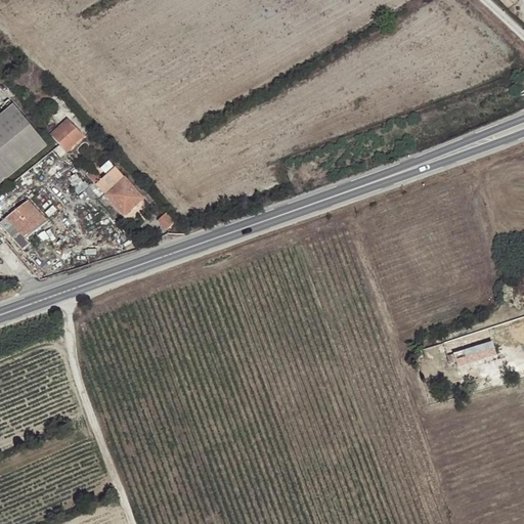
[(0,182),(47,145),(13,105),(0,116),(0,182)]
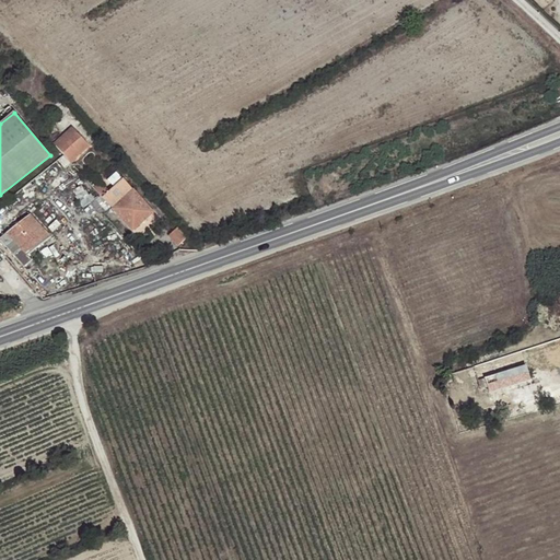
[(91,155),(98,148),(85,133),(73,143),(67,135),(58,142),(65,151),(63,152),(77,167),(85,160),(90,164),(94,161),(91,155)]
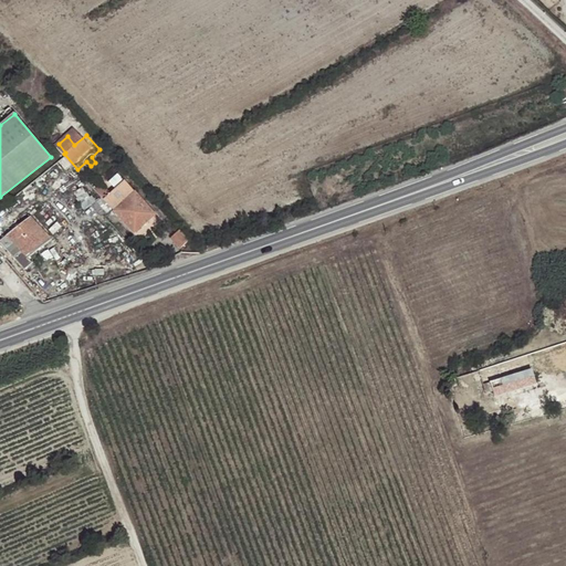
[(108,157),(100,149),(92,157),(95,163),(102,169),(109,163),(106,158),(108,158),(108,157)]
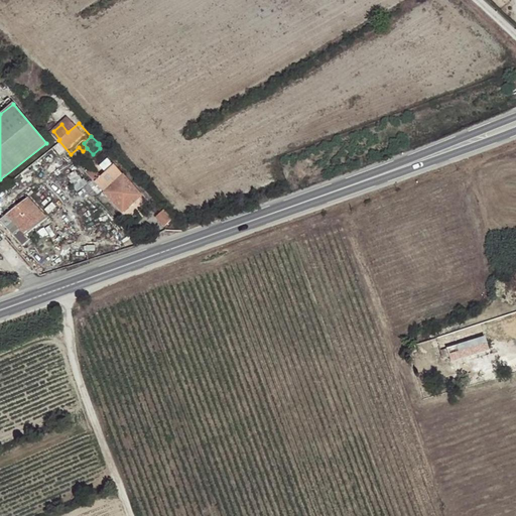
[(88,174),(103,192),(122,213),(141,196),(114,165),(101,176),(94,169),(88,174)]
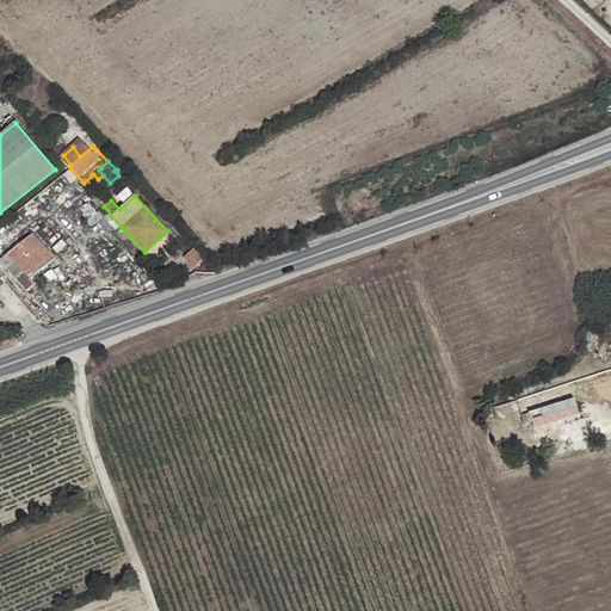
[(29,279),(56,258),(34,232),(7,254),(29,279)]
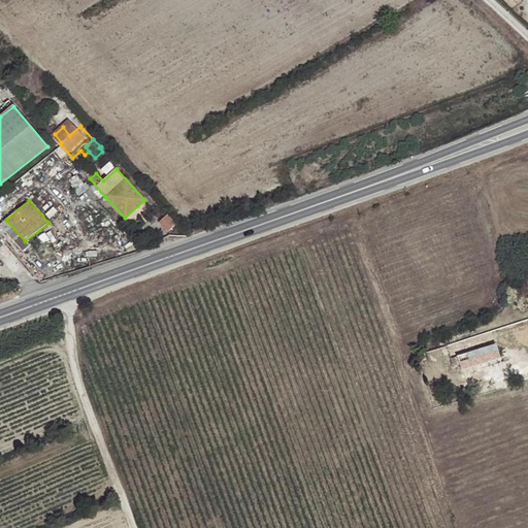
[(168,232),(175,225),(167,216),(159,222),(168,232)]
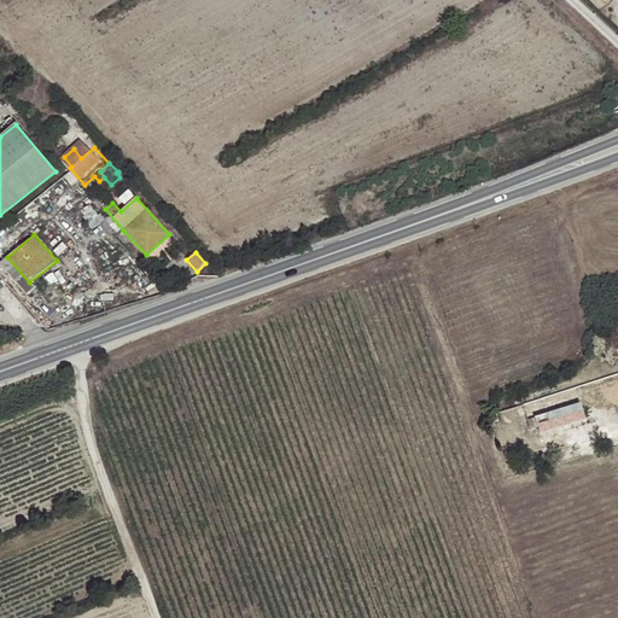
[(586,419),(579,404),(536,418),(528,420),(530,430),(537,427),(540,435),(586,419)]
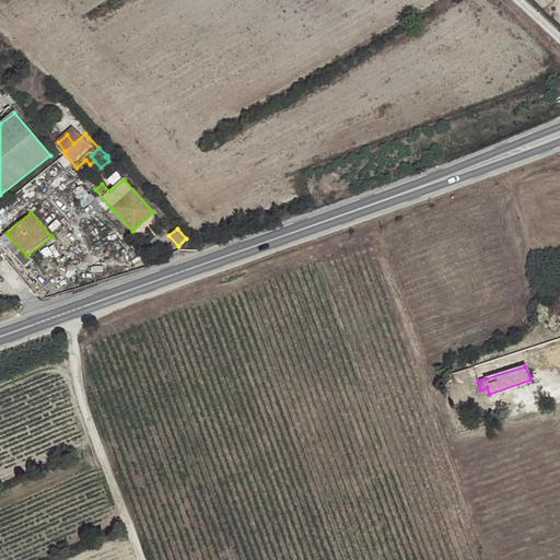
All buildings are outlined.
